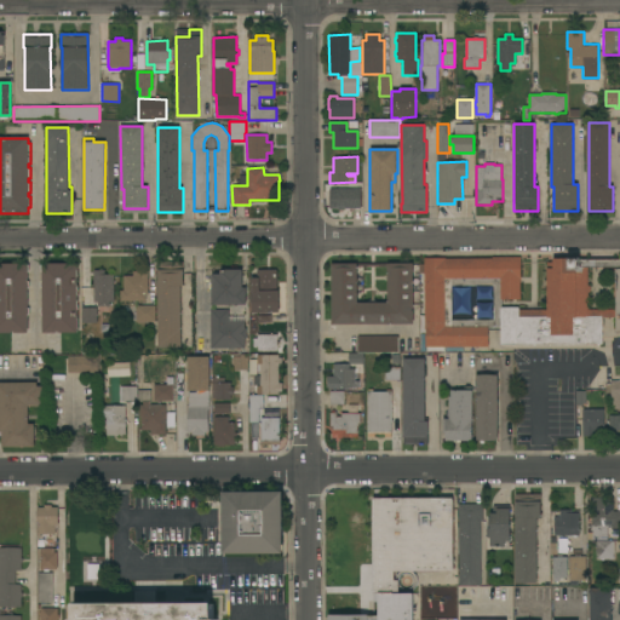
[(329,208),(329,189),(348,189),(348,184),(360,184),(360,189),(361,189),(361,208),(329,208)]
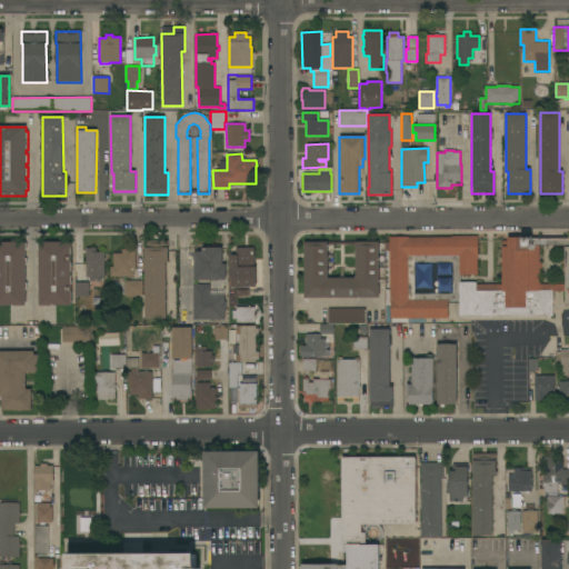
[(390,319),(390,302),(389,302),(389,237),(408,237),(408,238),(451,237),(451,236),(478,236),(478,256),(477,256),(477,275),(460,275),(460,282),(476,282),(476,285),(502,283),(502,241),(507,241),(507,237),(520,237),(532,236),(532,238),(568,238),(568,306),(566,306),(566,291),(552,291),(552,316),(459,317),(459,302),(448,302),(448,318),(390,319)]
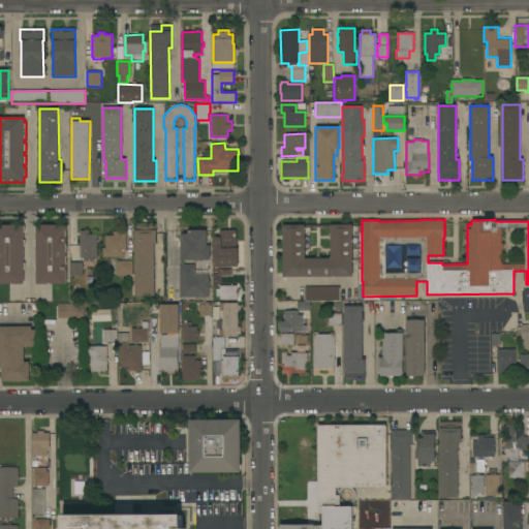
[(36,269),(35,269),(35,262),(35,246),(35,241),(35,231),(34,231),(34,227),(36,227),(36,225),(65,224),(66,283),(50,283),(50,282),(48,282),(48,284),(36,284),(36,269)]
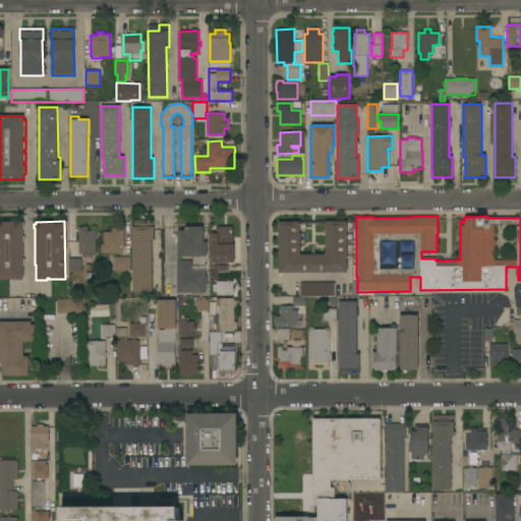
[(132,221),(154,221),(154,240),(152,240),(152,292),(132,292),(132,221)]
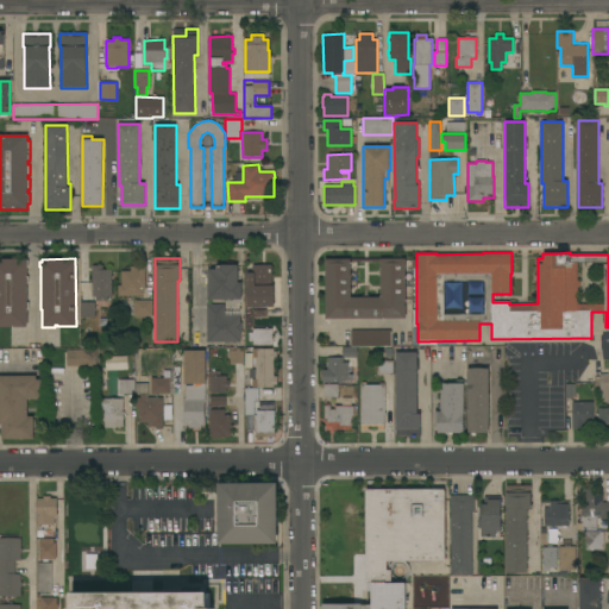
[(326,319),(325,259),(351,258),(351,297),(381,297),(380,258),(406,258),(406,303),(405,303),(405,306),(406,306),(406,318),(326,319)]
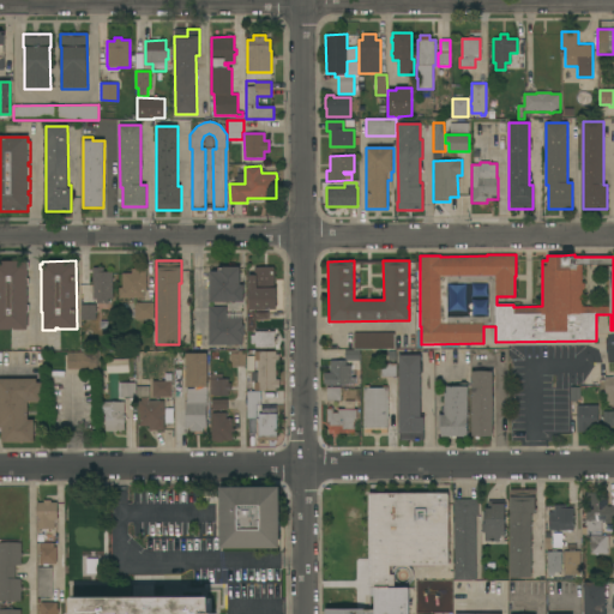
[(0,262),(26,262),(26,263),(29,263),(29,269),(26,269),(26,278),(29,278),(29,286),(28,286),(28,306),(29,306),(29,312),(28,312),(28,330),(14,330),(14,327),(11,327),(11,330),(0,330),(0,262)]
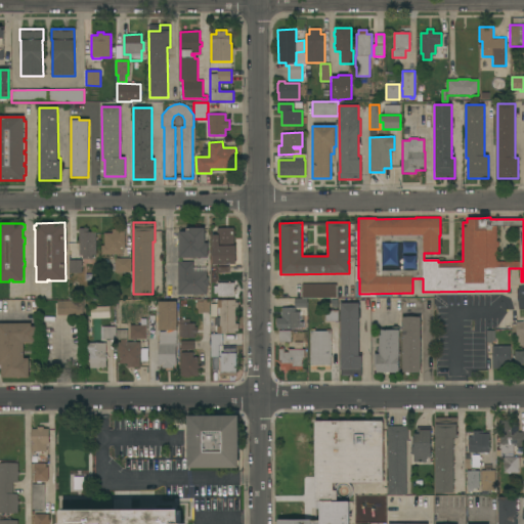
[(179,258),(179,231),(186,231),(186,228),(205,228),(205,243),(208,243),(208,258),(179,258)]
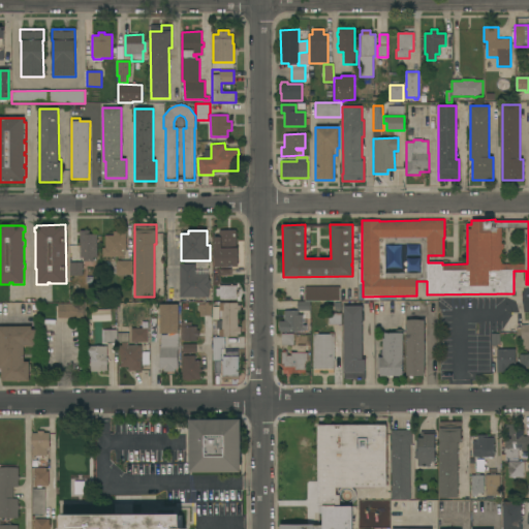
[(214,237),(218,237),(218,230),(236,230),(237,248),(238,248),(238,267),(215,268),(214,237)]
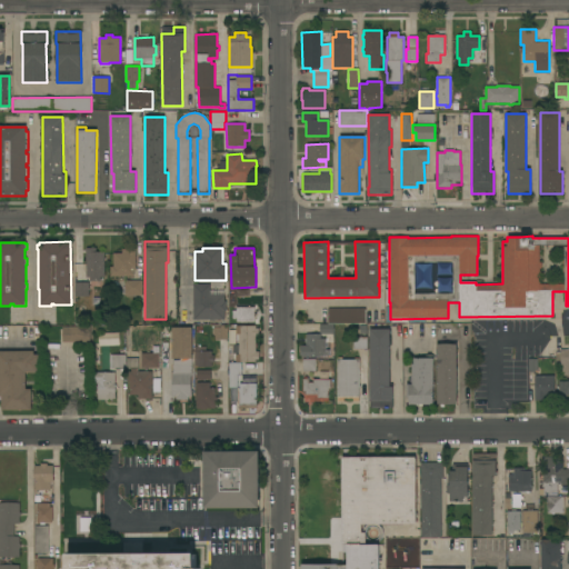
[(110,277),(110,267),(113,267),(113,253),(122,253),(122,249),(136,249),(136,270),(133,270),(133,277),(110,277)]
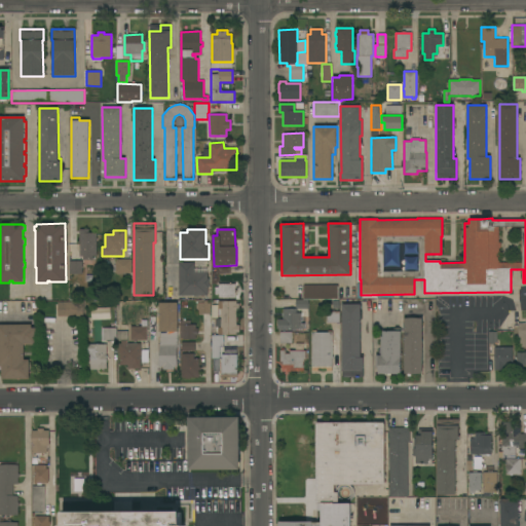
[(96,257),(91,257),(91,260),(82,260),(82,256),(79,256),(79,233),(96,233),(96,257)]
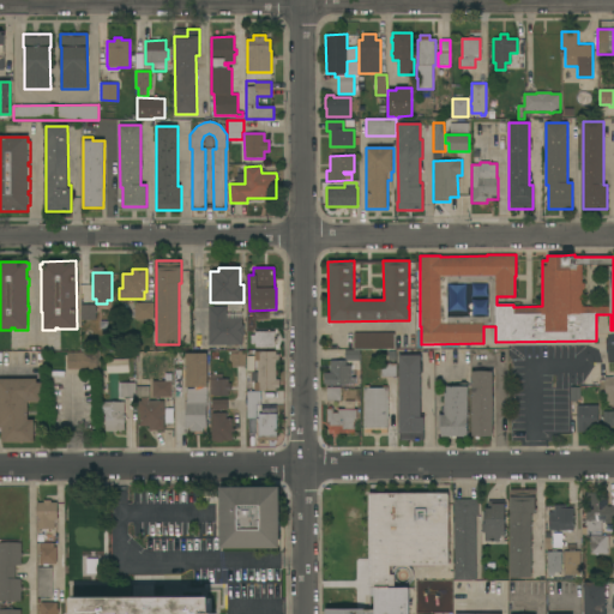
[(154,302),(154,319),(134,319),(134,302),(154,302)]
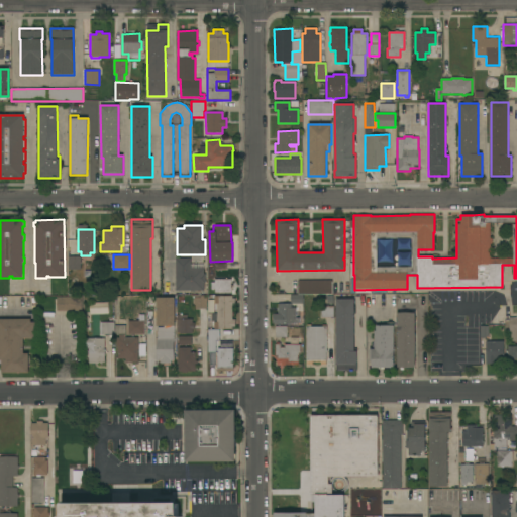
[(81,275),(68,275),(68,256),(81,256),(81,275)]
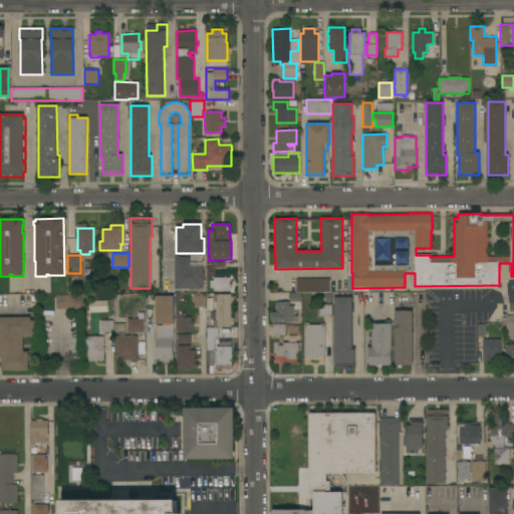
[(174,289),(175,257),(190,257),(190,266),(203,266),(203,272),(204,272),(204,281),(203,281),(203,289),(174,289)]
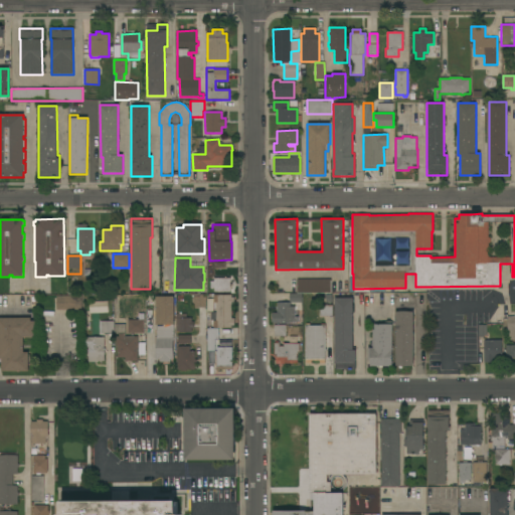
[(230,278),(230,292),(213,292),(213,288),(210,288),(210,281),(213,281),(213,278),(230,278)]
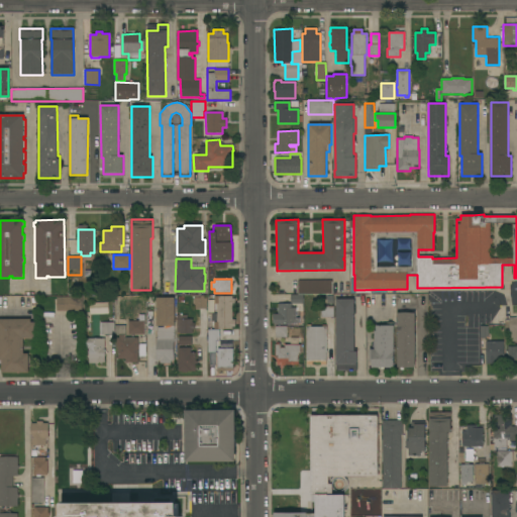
[(298,294),(298,280),(332,280),(332,294),(298,294)]
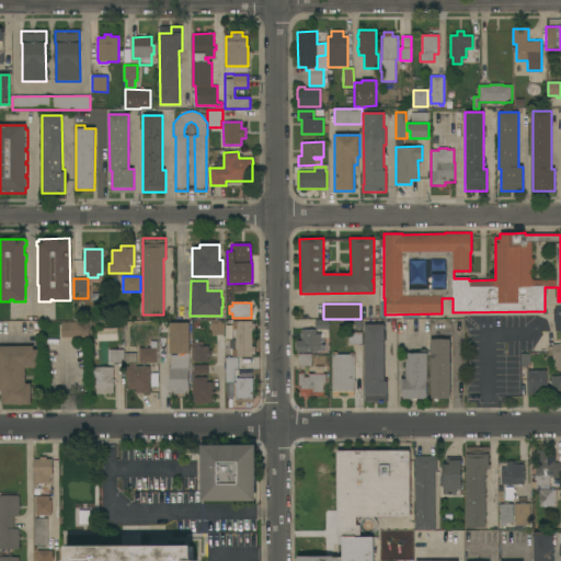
[(225,335),(212,335),(212,331),(209,331),(209,323),(217,323),(217,321),(225,320),(225,335)]
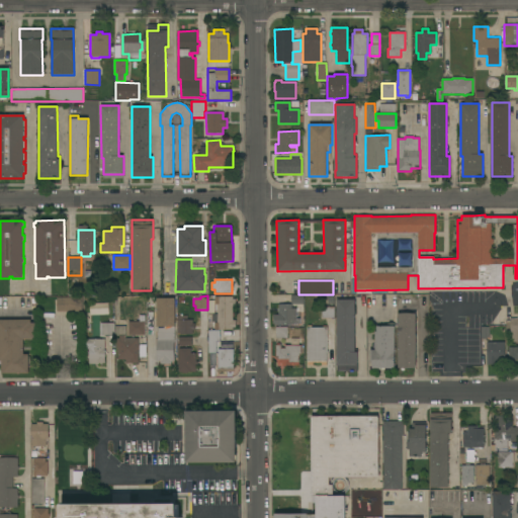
[(214,330),(214,322),(217,322),(218,304),(214,304),(214,296),(232,296),(232,298),(236,298),(236,306),(233,306),(233,321),(236,321),(236,328),(233,328),(233,330),(214,330)]
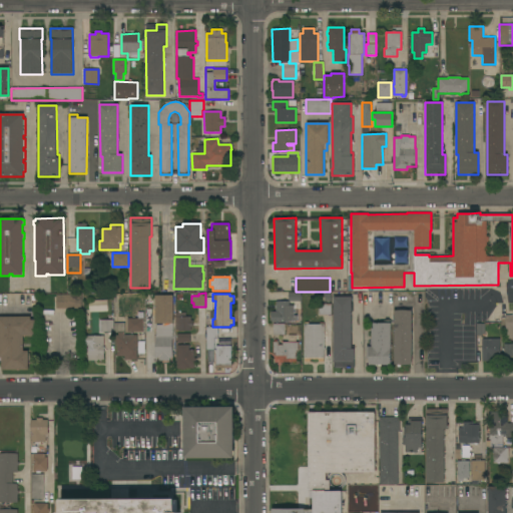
[(56,309),(56,295),(81,295),(81,308),(56,309)]
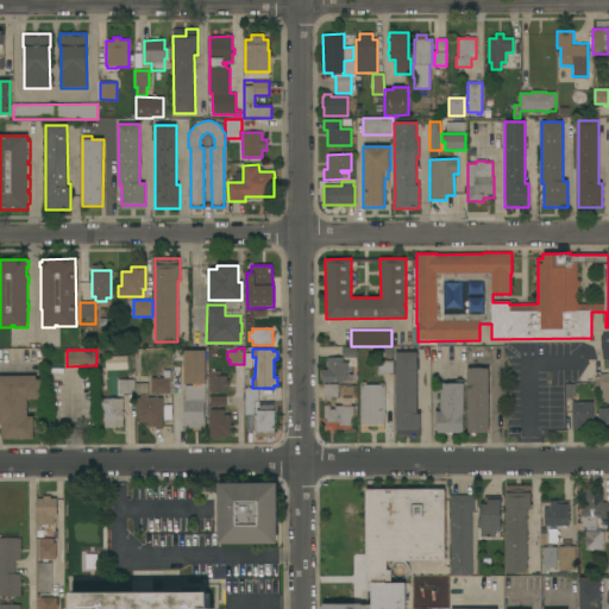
[(183,351),(205,350),(206,383),(203,383),(205,424),(201,424),(201,428),(188,428),(188,425),(184,425),(184,399),(184,385),(192,385),(192,384),(184,384),(183,351)]
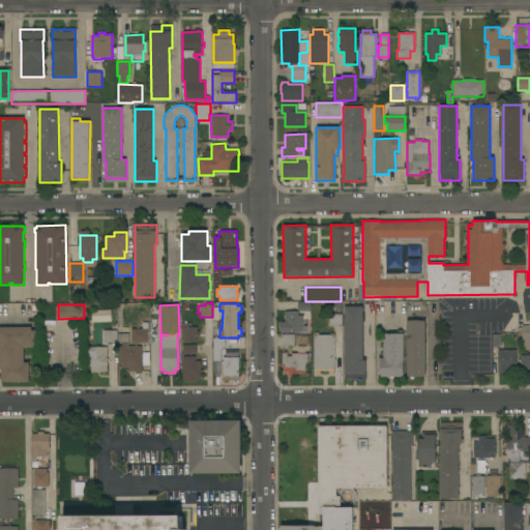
[(362,357),(365,357),(365,380),(345,380),(344,306),(362,306),(362,357)]
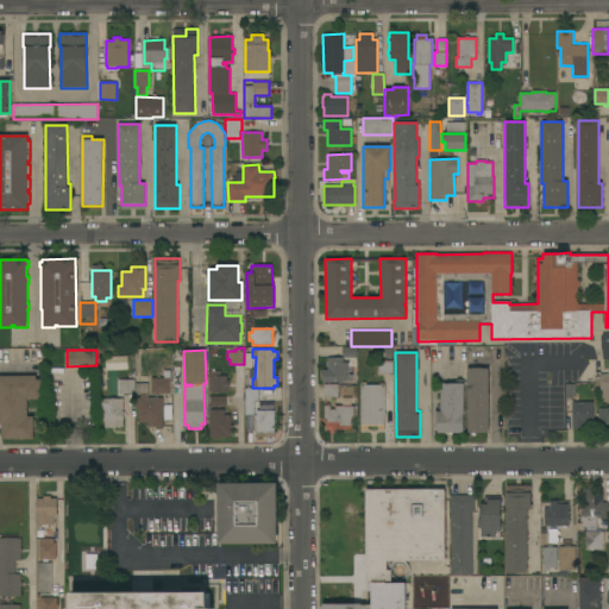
[(349,375),(352,375),(352,380),(349,380),(349,382),(343,382),(322,382),(322,381),(321,381),(321,370),(327,370),(327,358),(343,357),(343,363),(347,363),(349,375)]
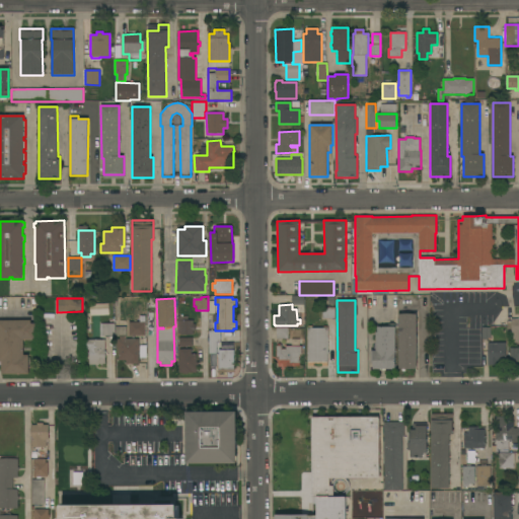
[(335,318),(322,318),(322,307),(335,307),(335,318)]
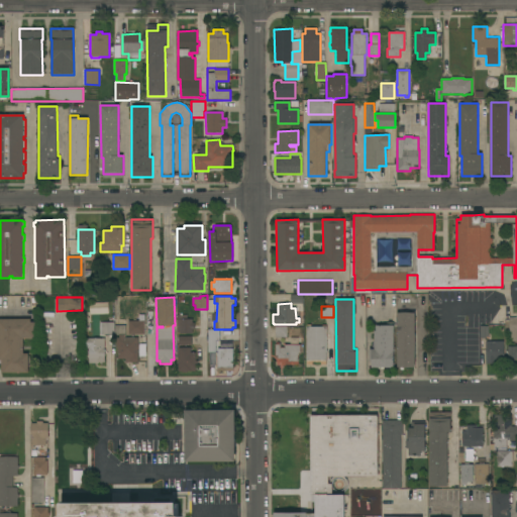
[(415,367),(397,367),(397,313),(415,313),(415,367)]
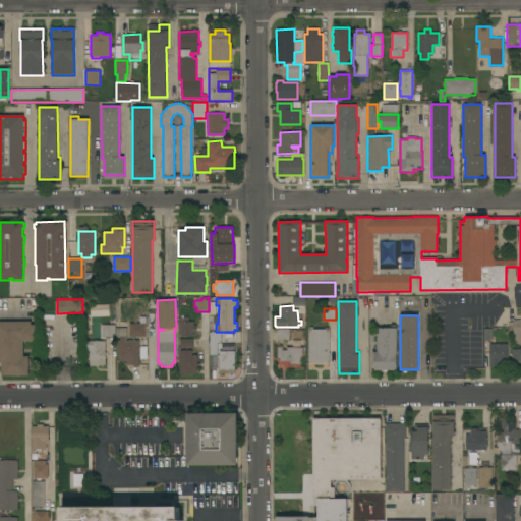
[(178,317),(188,317),(188,322),(193,322),(193,326),(195,326),(195,332),(193,332),(193,336),(180,336),(180,335),(178,335),(178,317)]
